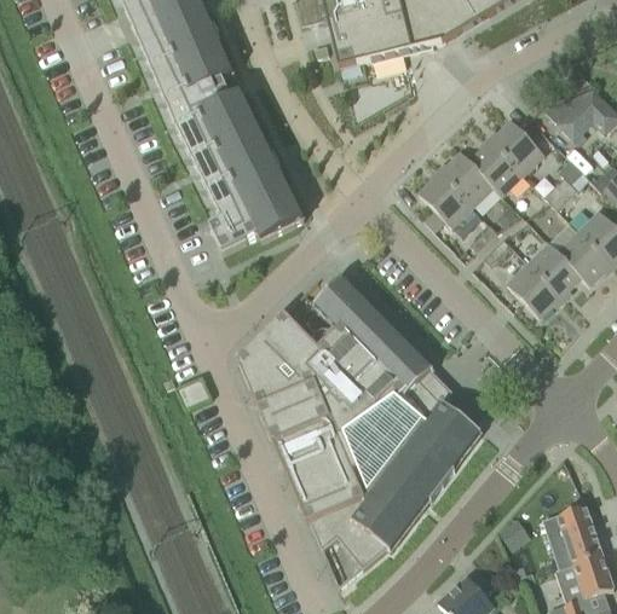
[(122,0),(132,23),(133,27),(133,25),(136,32),(139,38),(177,127),(224,221),(212,227),(215,233),(214,233),(225,255),(260,237),(264,243),(298,226),(290,212),(297,208),(298,209),(299,208),(281,171),(278,172),(280,173),(272,177),(266,164),(275,160),(265,139),(264,140),(264,142),(258,145),(252,133),(260,128),(249,109),(248,109),(248,110),(242,114),(235,100),(242,97),(242,98),(244,98),(243,94),(232,99),(224,82),(235,77),(234,74),(232,75),(232,76),(226,79),(220,65),(226,62),(228,63),(229,63),(220,41),(212,46),(206,33),(213,30),(213,32),(215,30),(203,3),(202,0),(122,0)]
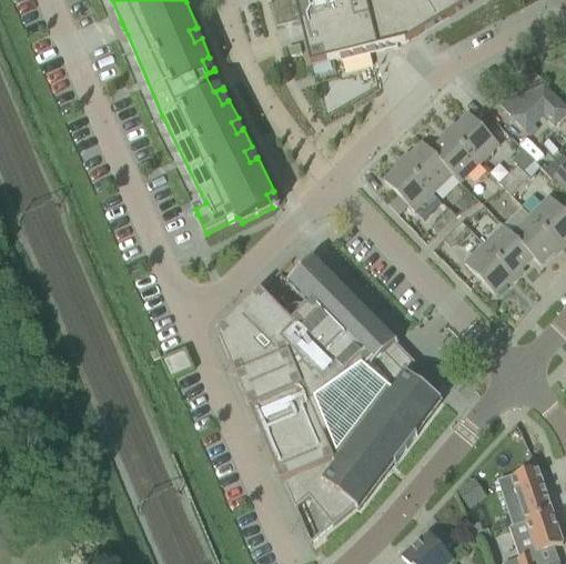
[(297,0),(313,63),(407,40),(411,39),(411,38),(473,0),(297,0)]
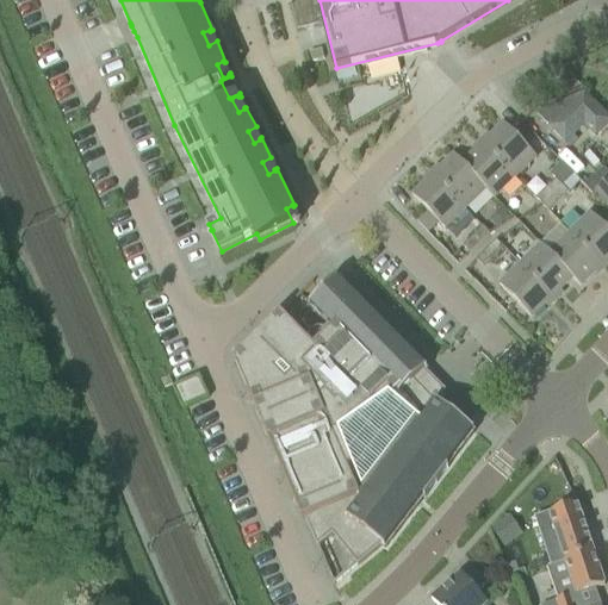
[(568,141),(605,106),(587,87),(538,110),(551,122),(550,123),(568,141)]
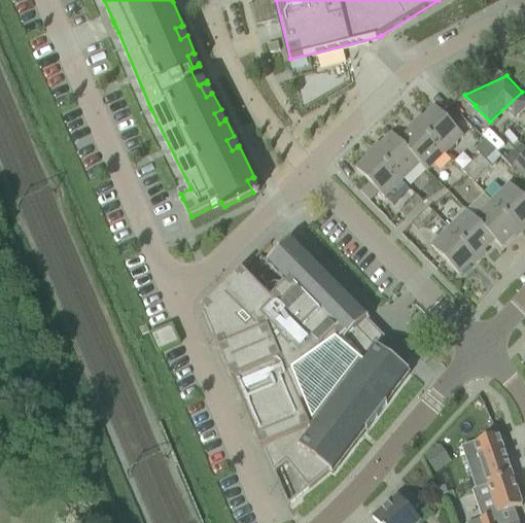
[(418,121),(447,150),(464,133),(436,103),(418,121)]
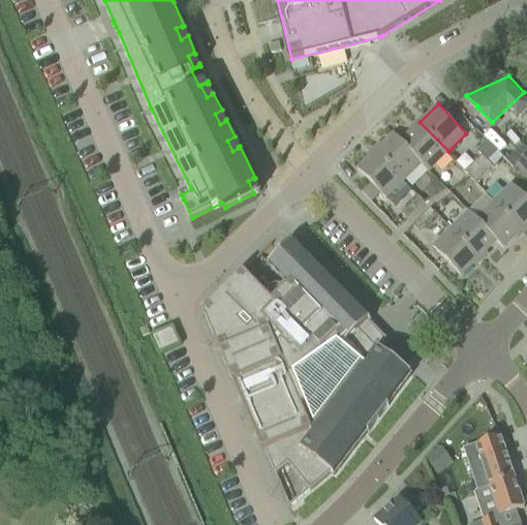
[(448,151),(420,122),(402,139),(423,160),(431,168),(447,152),(448,151)]
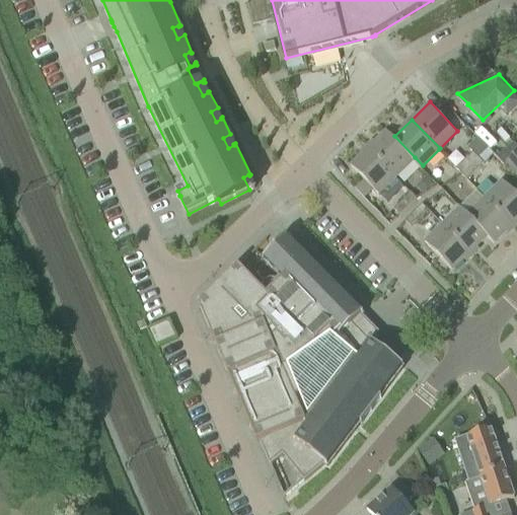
[(397,174),(415,157),(394,136),(387,129),(370,146),(397,174)]
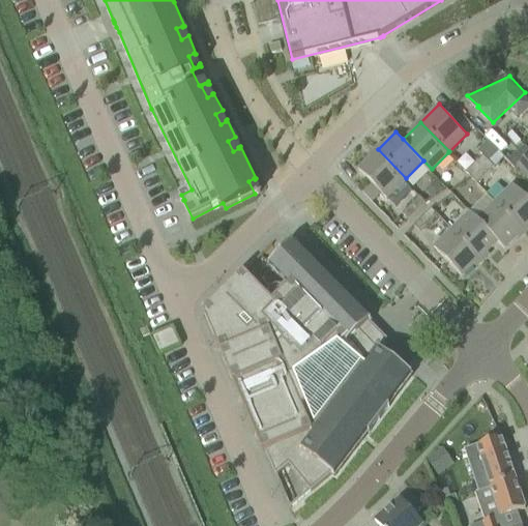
[(477,180),(495,163),(490,157),(499,148),(490,139),(480,148),(486,152),(467,170),(477,180)]
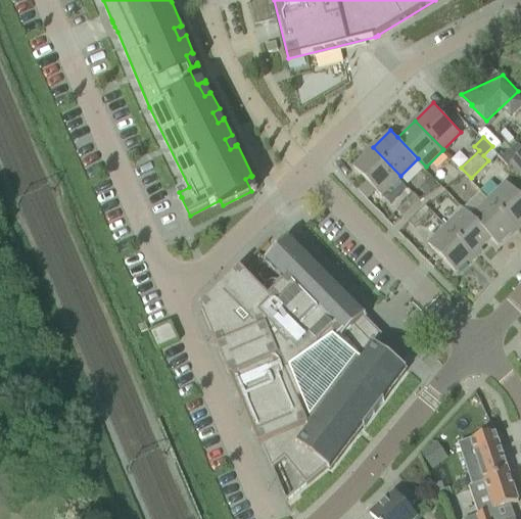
[(383,193),(397,179),(400,176),(373,147),(354,164),(383,193)]
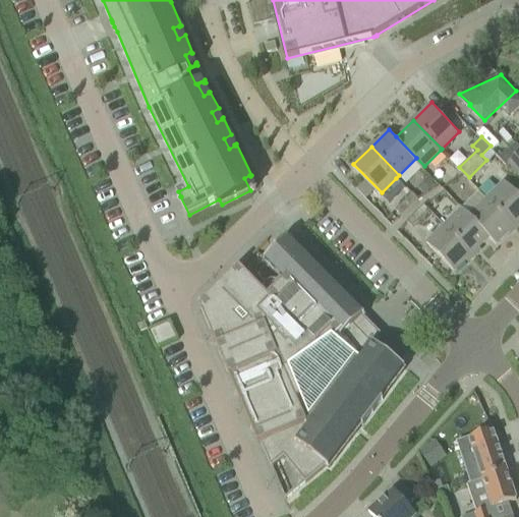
[(518,152),(510,160),(518,170),(518,152)]
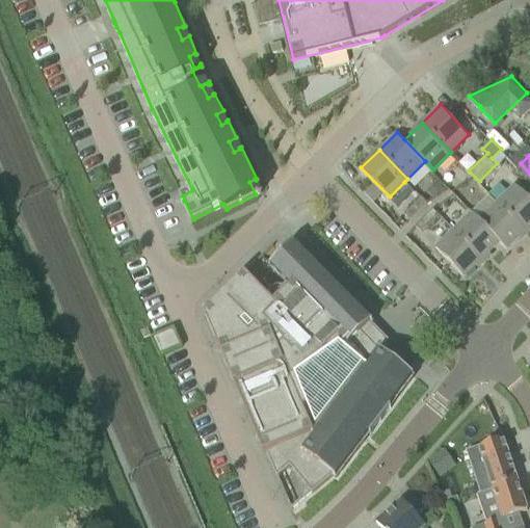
[(460,162),(453,169),(460,177),(468,169),(460,162)]
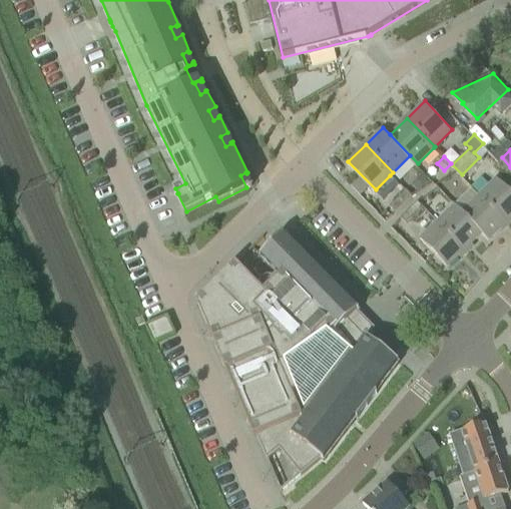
[(510,188),(497,174),(479,192),(507,221),(510,217),(510,188)]
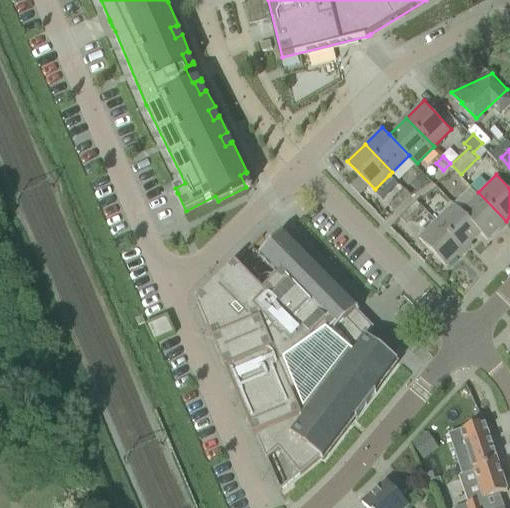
[(395,209),(410,195),(412,193),(407,187),(390,203),(395,209)]
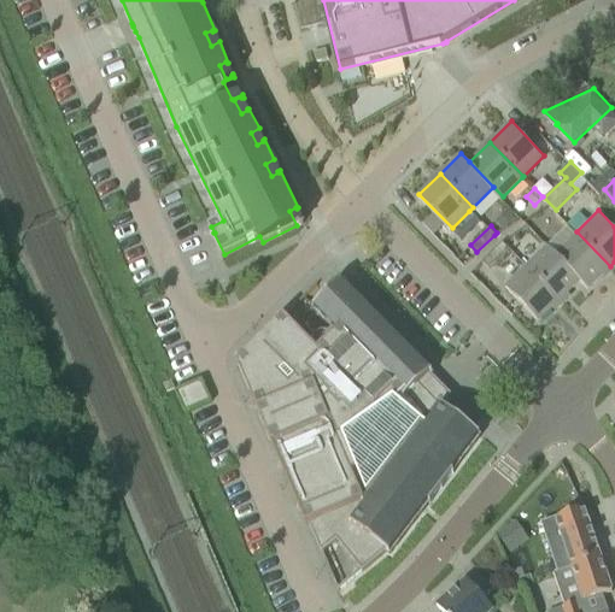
[(590,286),(610,266),(577,231),(556,251),(590,286)]
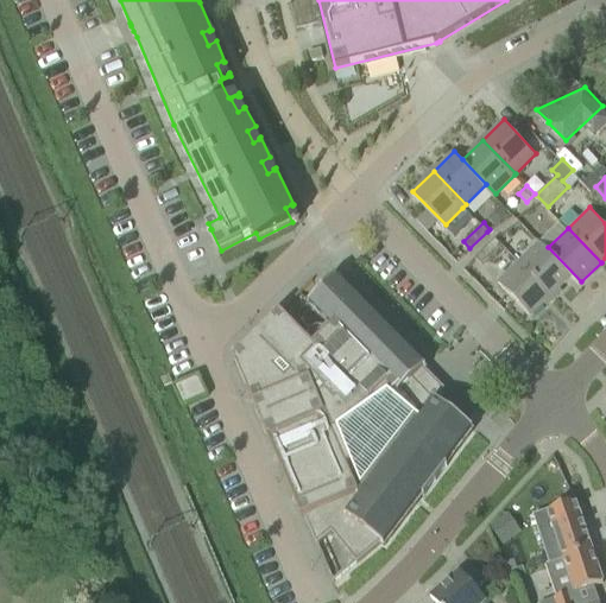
[(483,262),(500,246),(503,242),(497,235),(477,255),(483,262)]
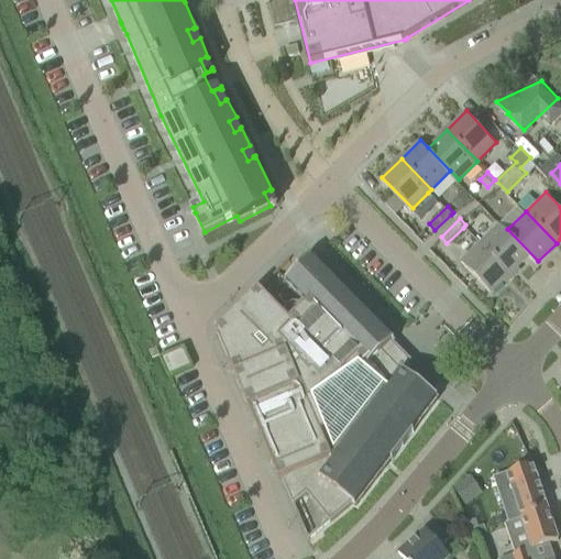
[(482,241),(512,272),(530,254),(538,262),(538,261),(507,229),(501,222),(482,241)]
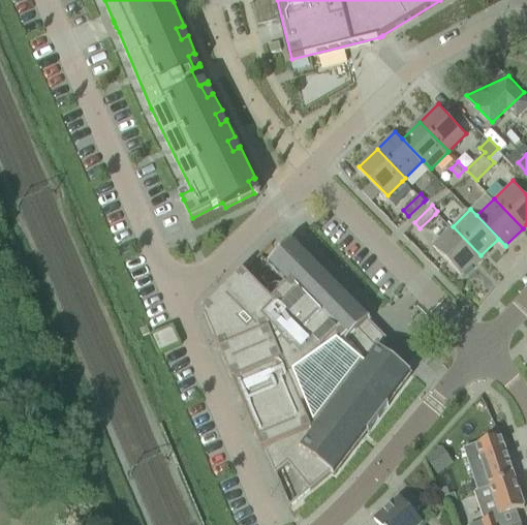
[(463,273),(481,255),(453,226),(434,244),(463,273)]
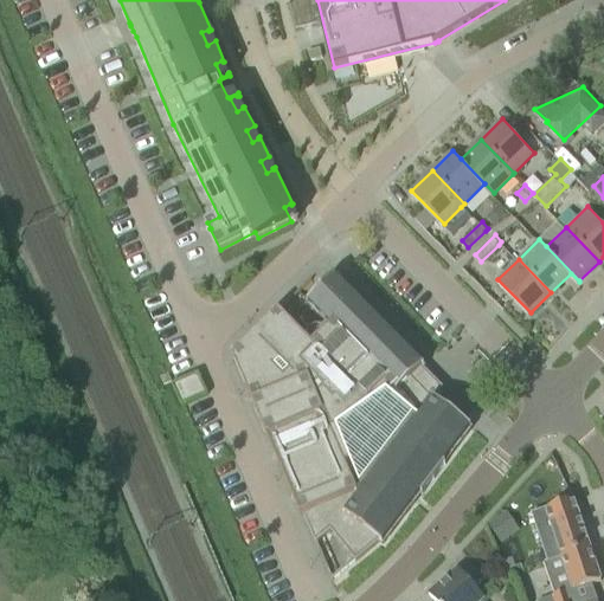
[(473,425),(436,396),(444,385),(424,364),(425,363),(407,344),(409,343),(403,338),(402,338),(336,272),(309,299),(332,324),(314,342),(280,308),(233,353),(251,394),(252,393),(255,400),(254,400),(302,515),(306,512),(317,540),(333,528),(358,557),(381,538),(384,541),(423,490),(424,491),(448,460),(447,460),(473,425)]
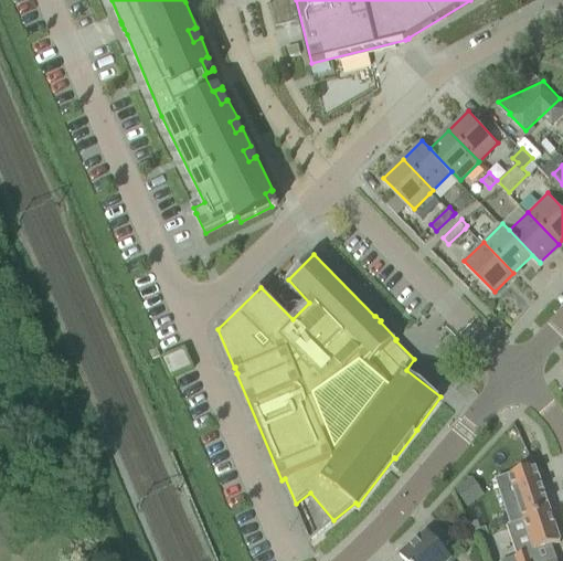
[(163,356),(171,374),(194,364),(186,346),(163,356)]
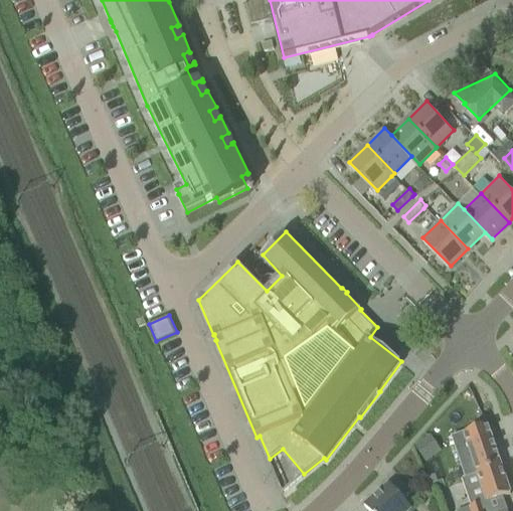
[(432,433),(416,444),(426,458),(431,455),(428,450),(433,441),(436,439),(432,433)]
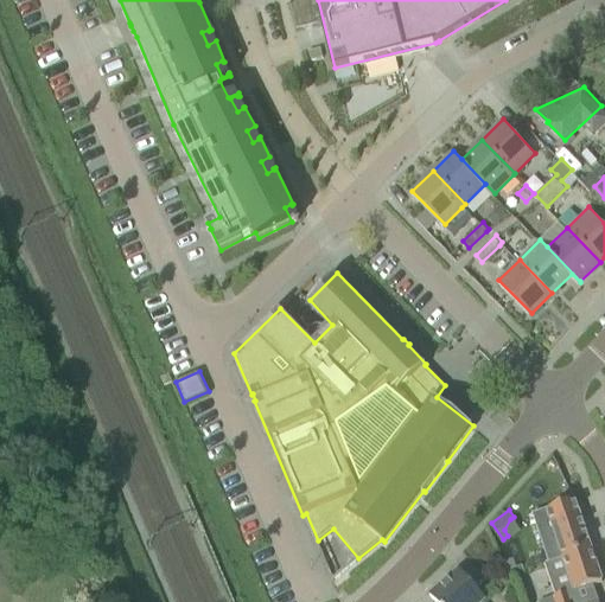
[(592,545),(581,512),(553,520),(540,525),(551,559),(565,555),(592,545)]
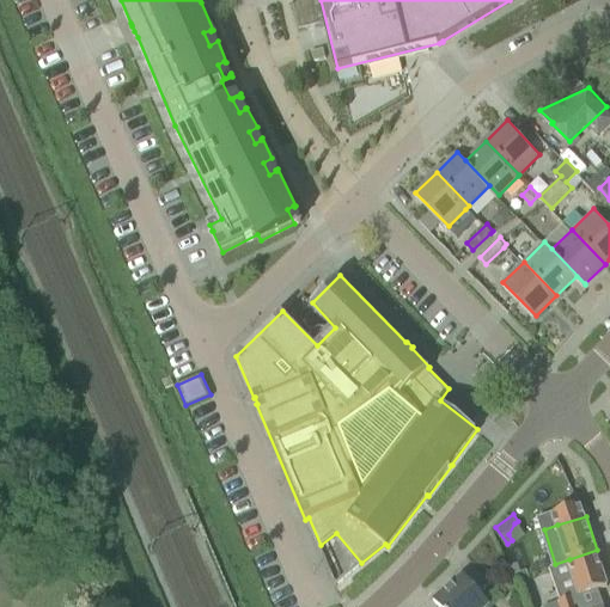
[(609,583),(597,550),(569,559),(580,593),(609,583)]
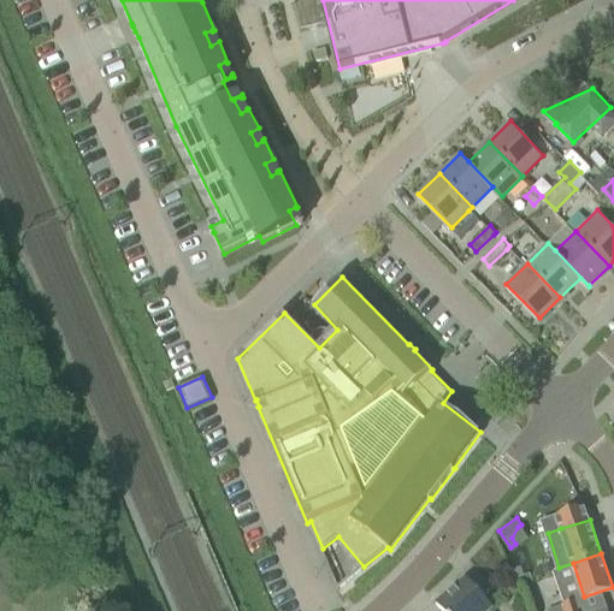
[(438,601),(446,610),(489,610),(495,606),(467,576),(438,601)]
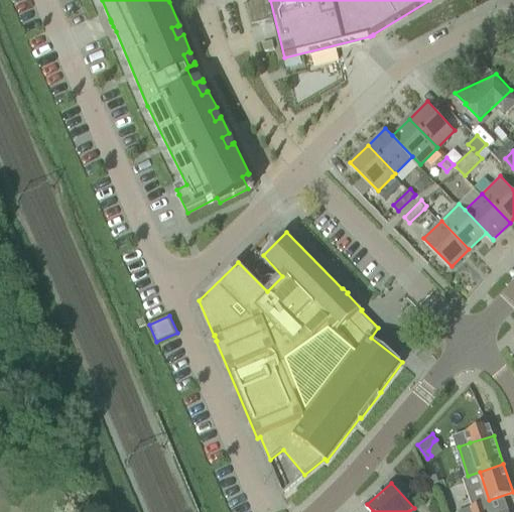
[(460,509),(460,511),(488,511),(485,501),(460,509)]
